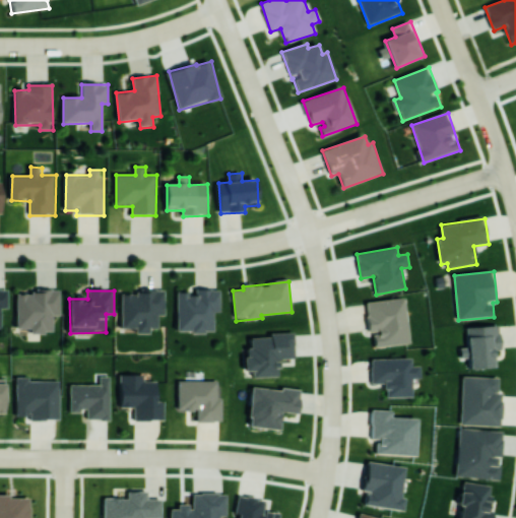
[(178,333),(215,332),(214,313),(221,313),(220,290),(178,292),(178,333)]
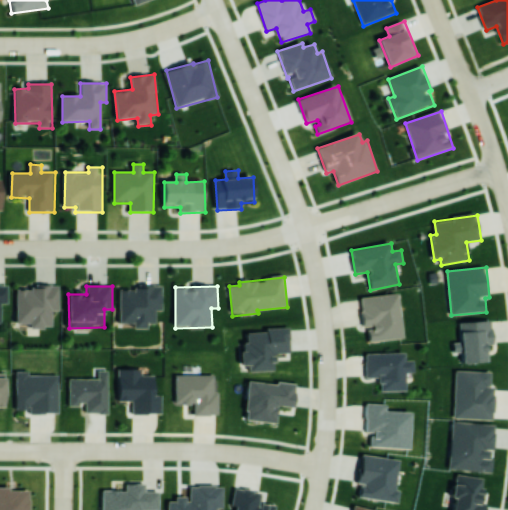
[(9,287),(0,287),(0,324),(2,324),(2,304),(9,304),(9,287)]
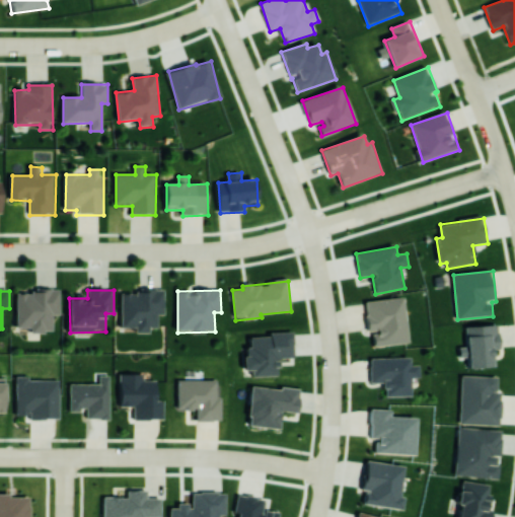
[(17,329),(30,329),(30,333),(54,334),(54,315),(60,315),(60,292),(17,291),(17,329)]
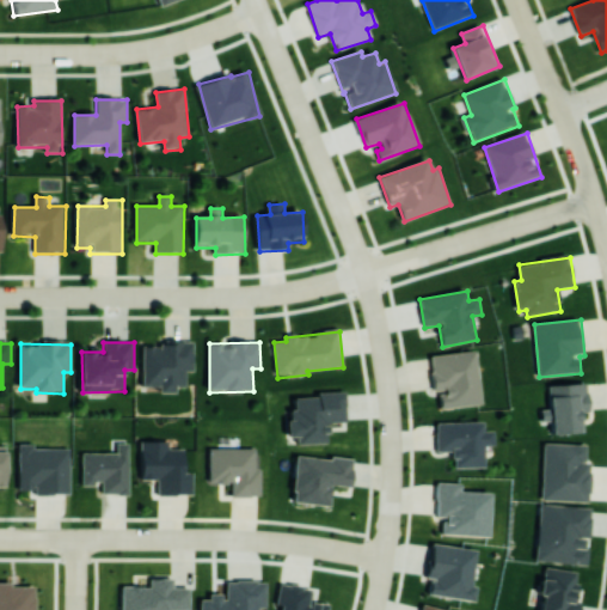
[(143,345),(143,388),(160,388),(160,394),(176,394),(176,388),(188,388),(188,372),(195,372),(195,345),(143,345)]
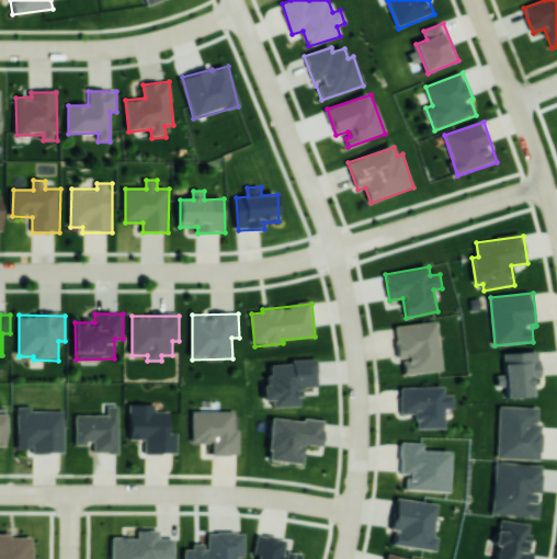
[(443,372),(438,322),(396,327),(399,358),(405,358),(406,375),(443,372)]
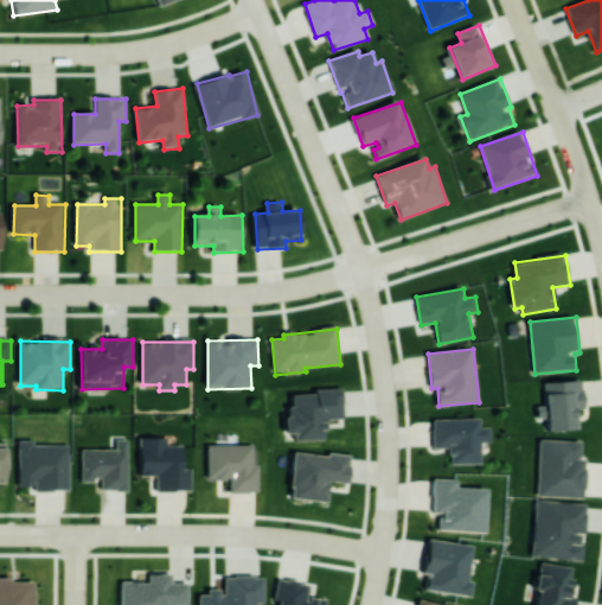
[(548,382),(549,432),(581,431),(581,409),(586,409),(584,381),(548,382)]
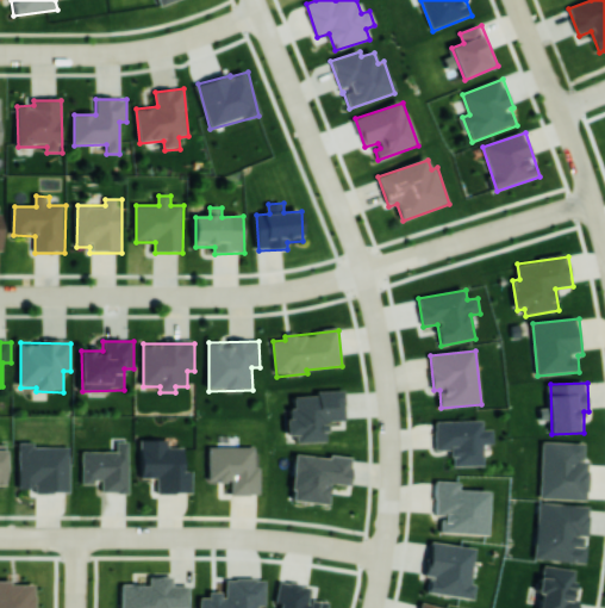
[(347,422),(345,392),(295,395),(295,408),(292,409),(292,420),(291,420),(292,444),(329,442),(329,422),(347,422)]
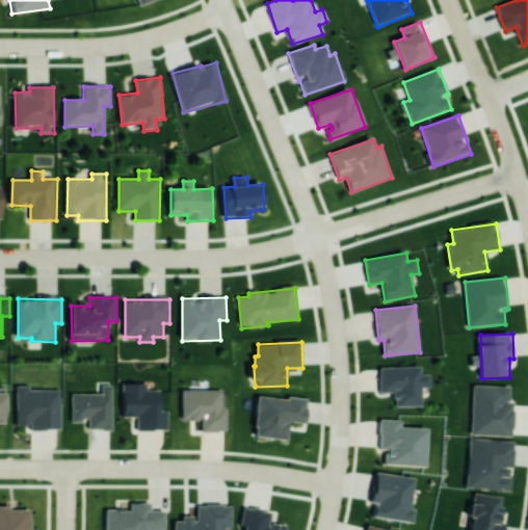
[(395,407),(423,406),(422,388),(431,388),(431,375),(422,375),(422,367),(380,368),(380,393),(395,393),(395,407)]
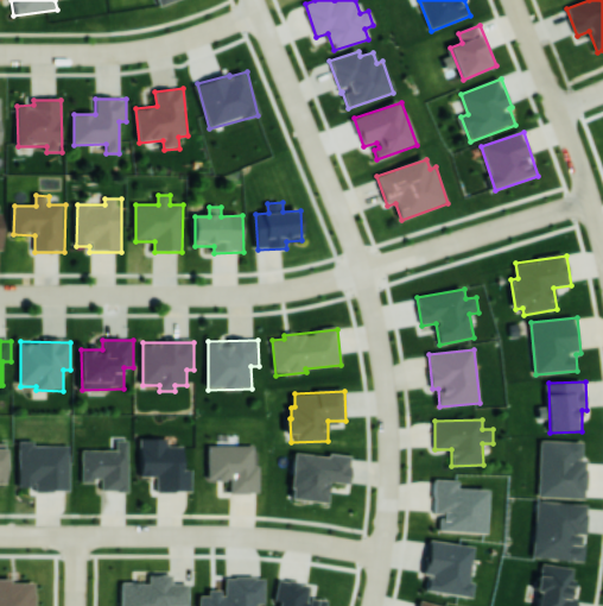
[(143,478),(159,478),(159,493),(194,493),(194,471),(185,471),(185,447),(171,447),(170,440),(143,440),(143,478)]
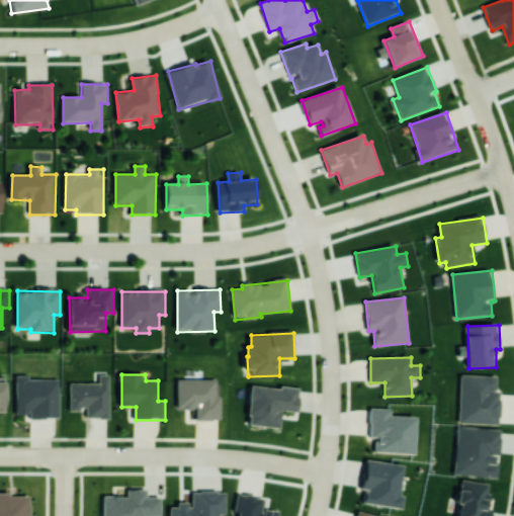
[(112,375),(101,375),(101,384),(72,383),(71,412),(85,412),(85,419),(111,420),(112,375)]
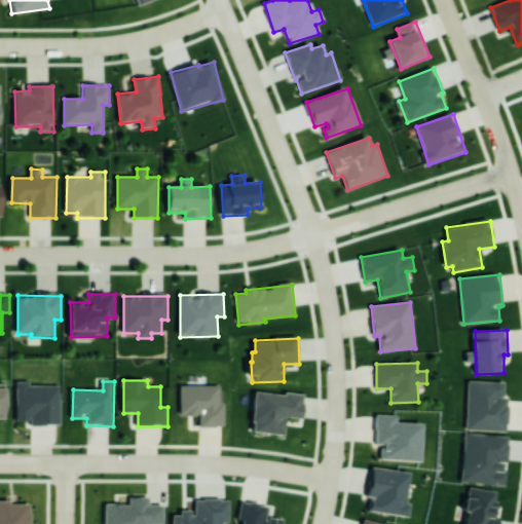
[(468,431),(509,433),(510,398),(506,398),(507,382),(470,381),(468,431)]
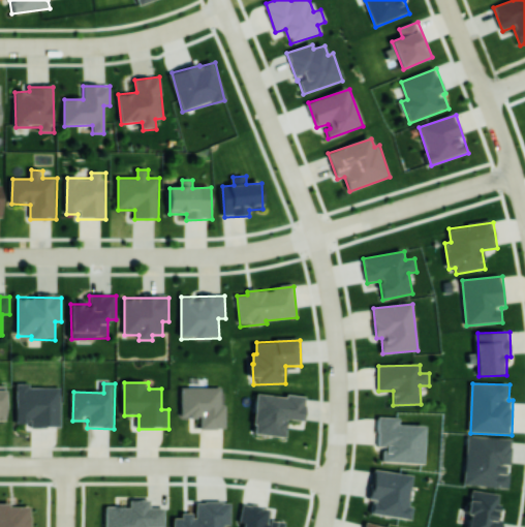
[(62,389),(31,389),(31,384),(18,384),(18,425),(30,425),(30,429),(62,428),(62,389)]
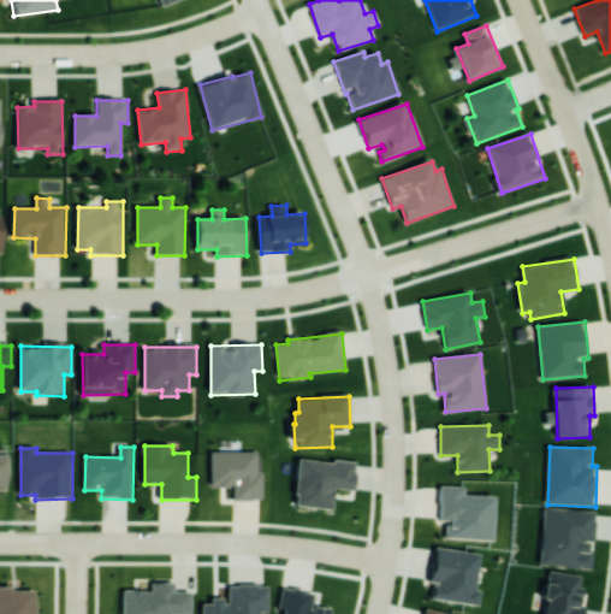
[(10,450),(0,450),(0,490),(10,491),(10,450)]
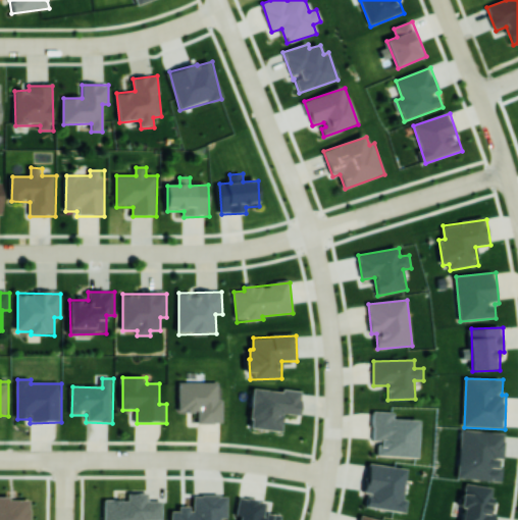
[(220,382),(180,382),(179,413),(199,413),(199,424),(224,424),(224,400),(220,400),(220,382)]
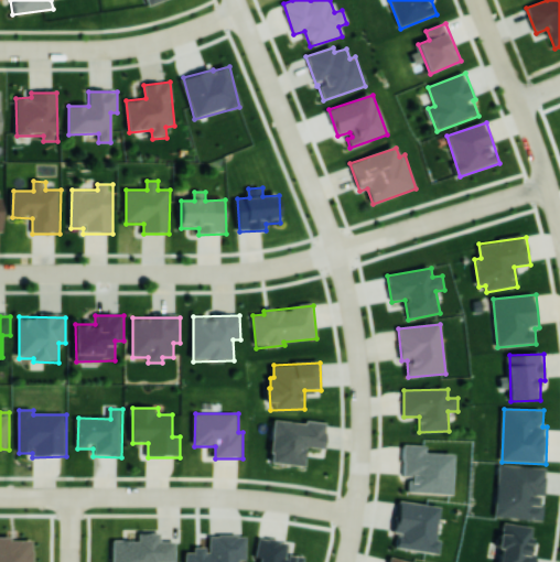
[(327,425),(276,420),(270,463),(305,467),(308,447),(325,450),(327,425)]
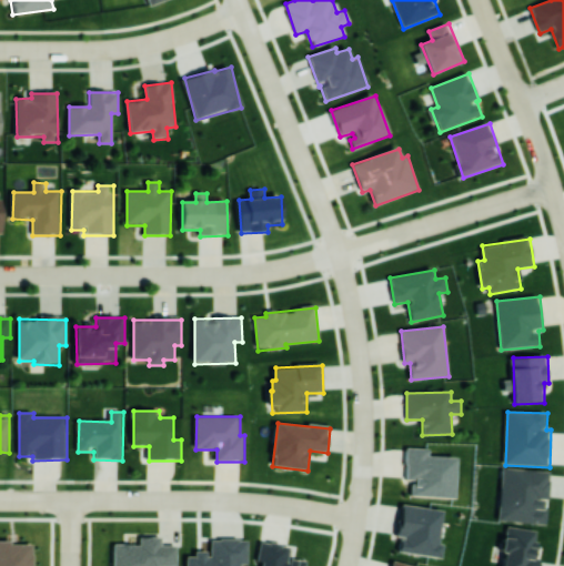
[(413,497),(456,498),(457,457),(429,457),(429,450),(408,448),(406,479),(413,481),(413,497)]
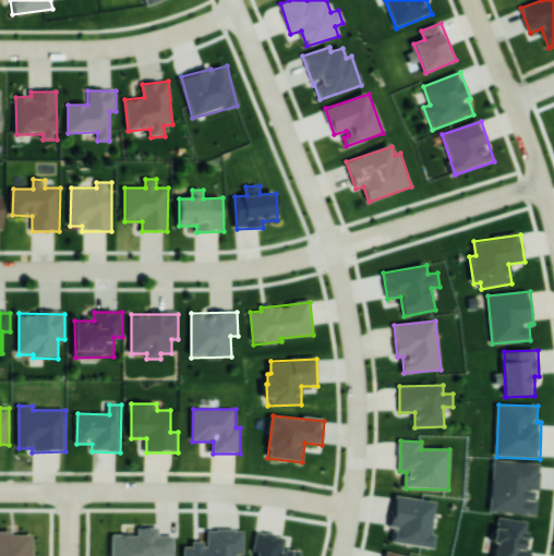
[(492,514),(537,516),(538,491),(540,491),(542,463),(494,461),(492,514)]
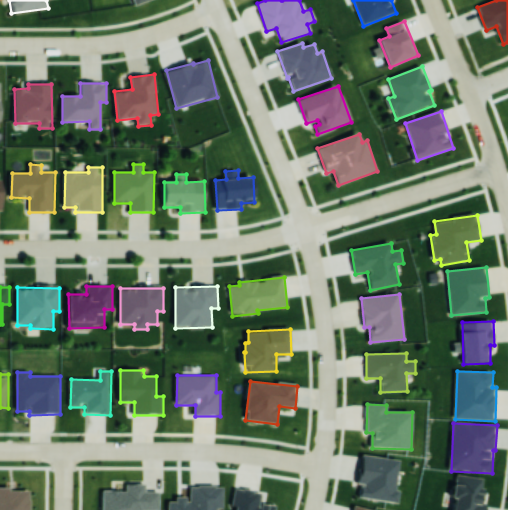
[(400,461),(363,455),(358,486),(361,486),(359,498),(398,504),(400,491),(396,491),(400,461)]
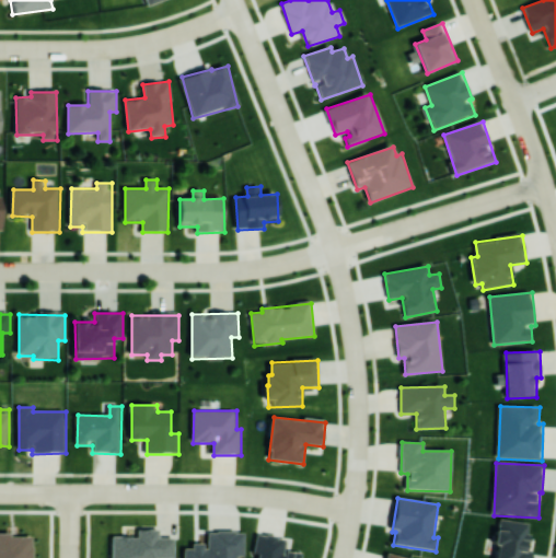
[(531,557),(532,551),(528,550),(531,524),(500,521),(495,557),(531,557)]
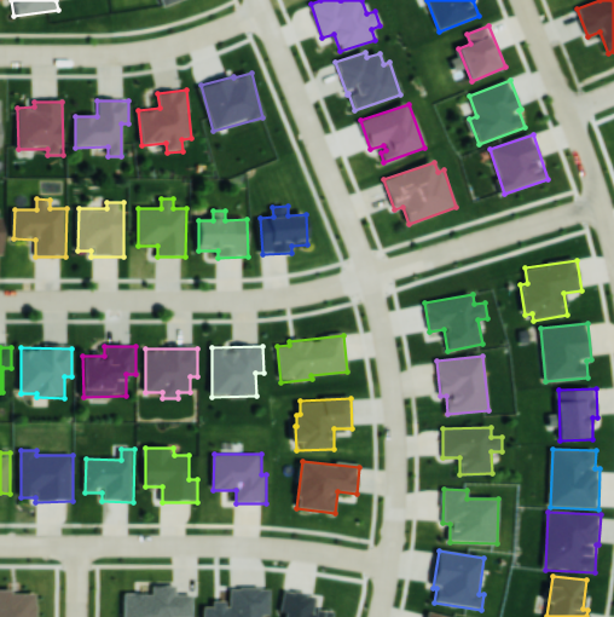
[(193,616),(193,595),(177,595),(177,587),(152,587),(152,594),(125,594),(123,616),(193,616)]
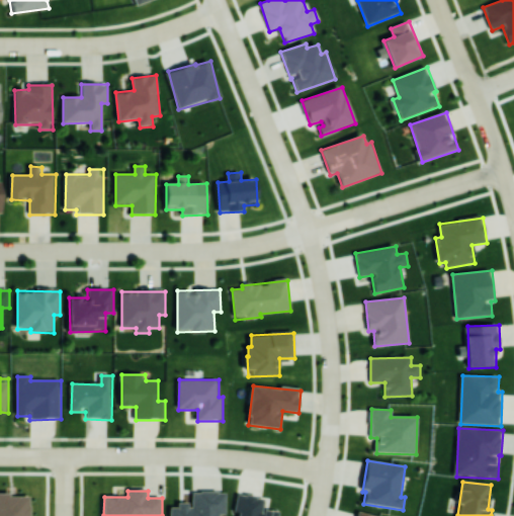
[(221,515),(228,515),(228,493),(192,493),(192,505),(171,505),(170,515),(221,515)]
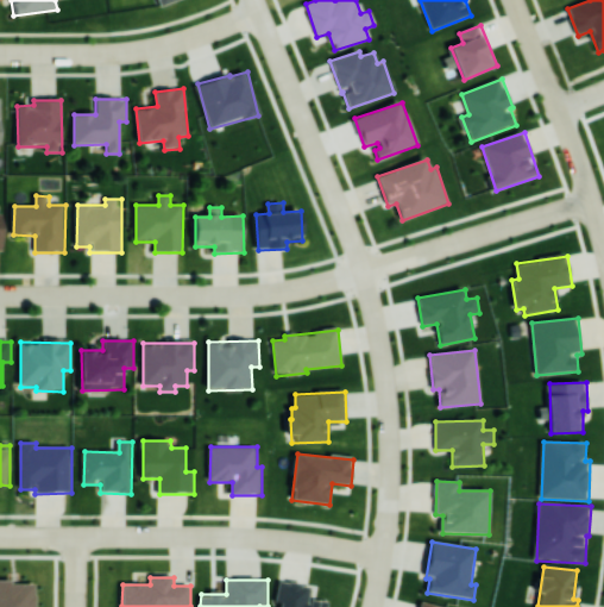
[(36,606),(37,584),(18,584),(18,581),(0,581),(0,606),(36,606)]
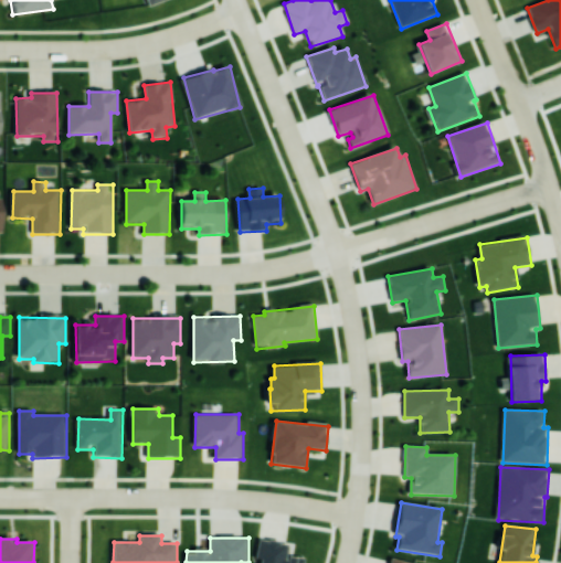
[(306,562),(307,558),(289,555),(290,544),(260,540),(257,559),(262,560),(261,562),(306,562)]
